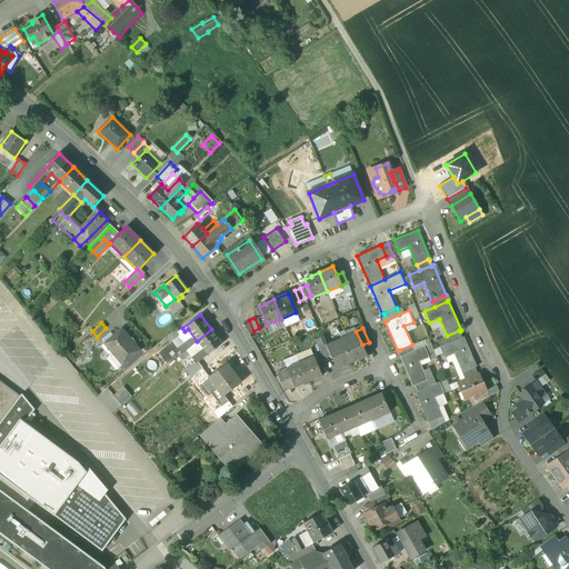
[(121,329),(103,345),(122,366),(140,350),(121,329)]
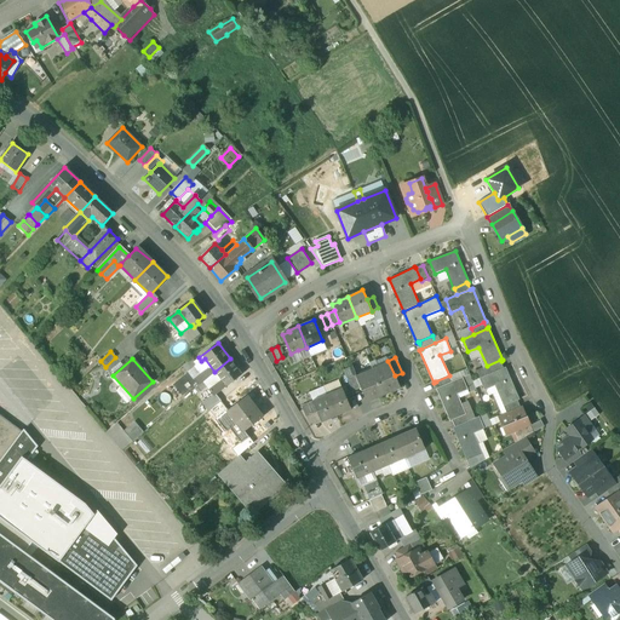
[(230,359),(214,372),(216,372),(222,380),(218,383),(222,389),(225,386),(242,374),(230,359)]
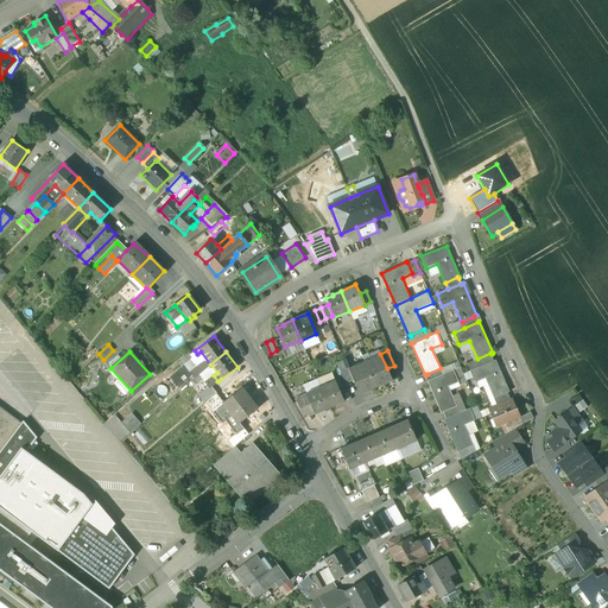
[(491,353),(477,359),(480,366),(494,361),(492,354),(491,353)]
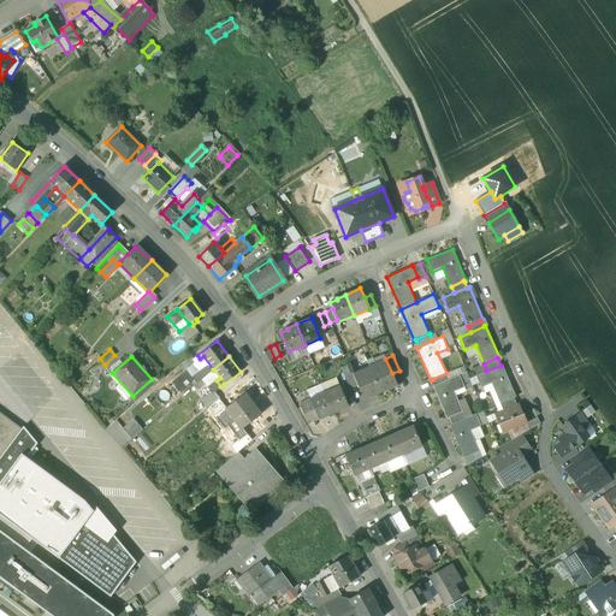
[(385,359),(369,366),(380,392),(397,385),(392,373),(385,359)]
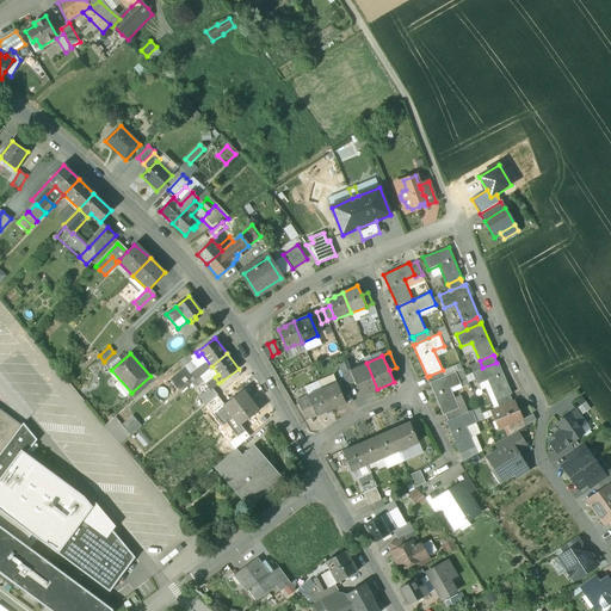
[(366,363),(350,370),(356,383),(360,396),(377,389),(366,363)]
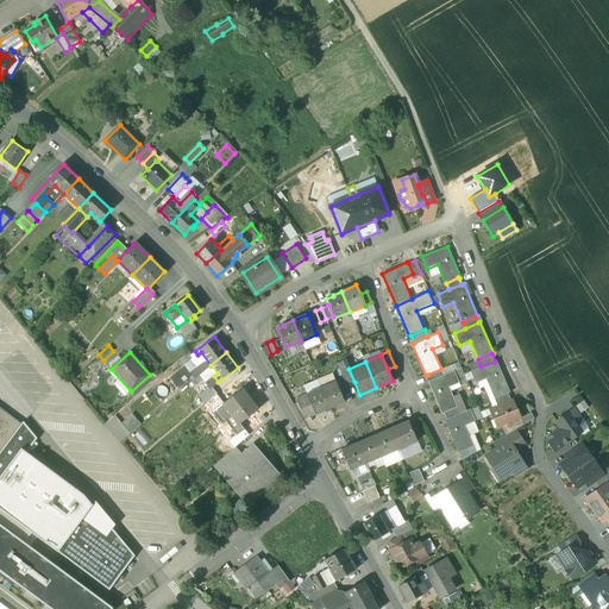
[(481,366),(470,371),(476,384),(485,380),(494,399),(495,399),(508,393),(509,394),(510,393),(501,371),(500,372),(495,362),(481,366)]
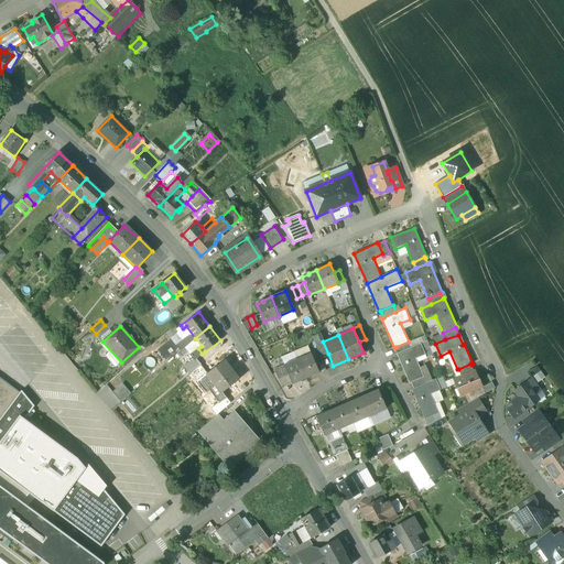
[(323,342),(315,344),(316,346),(321,357),(328,354),(323,342)]
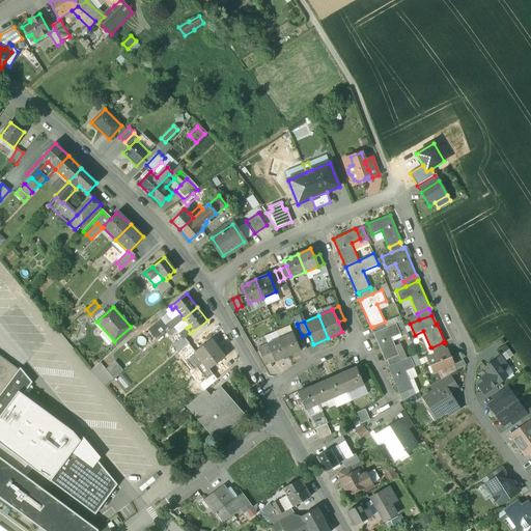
[(385,322),(372,327),(373,327),(375,332),(387,327),(385,322)]
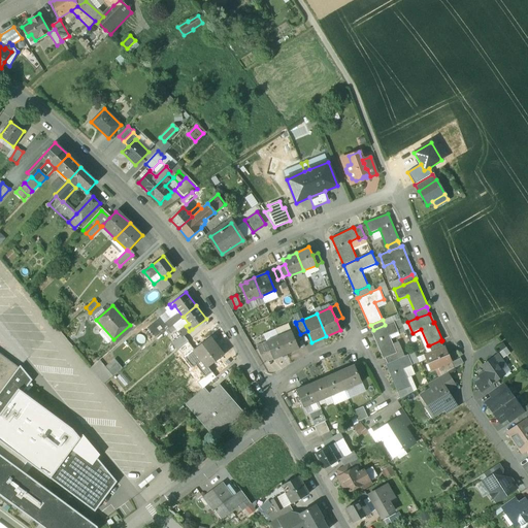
[(373,330),(371,331),(383,359),(385,359),(385,358),(396,353),(389,335),(398,332),(393,322),(385,325),(373,330)]
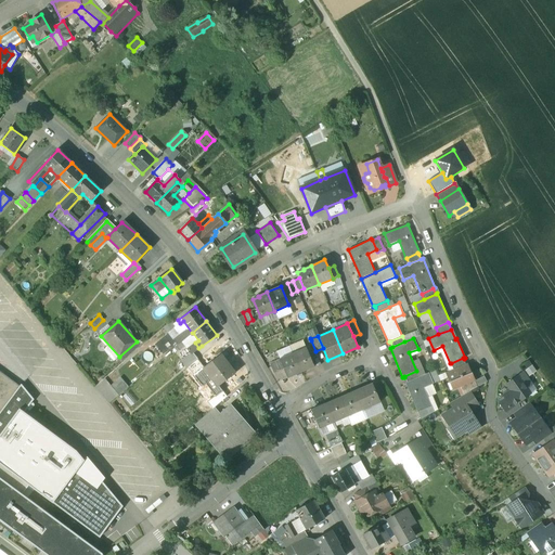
[(311,340),(305,343),(309,353),(315,351),(311,340)]
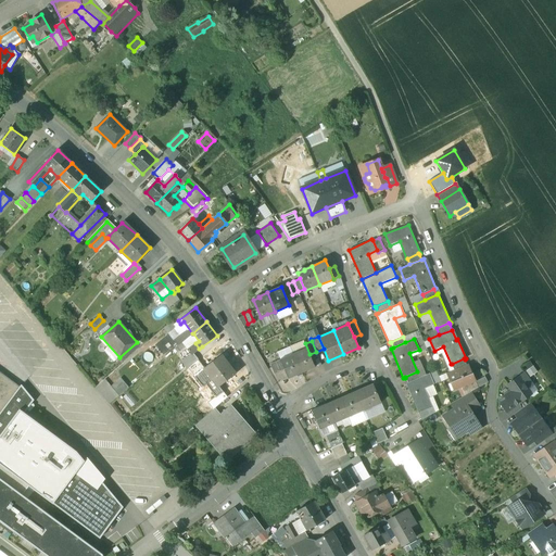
[(306,349),(293,354),(301,373),(314,367),(306,349)]
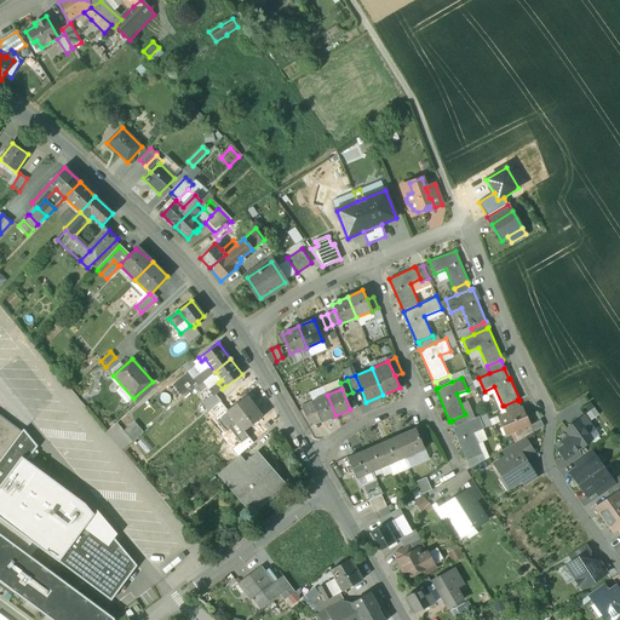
[(327,395),(311,401),(321,422),(336,415),(327,395)]
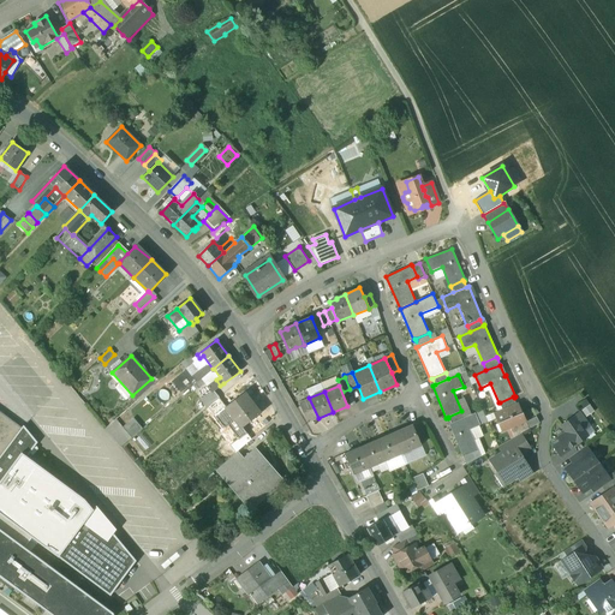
[(244,393),(226,407),(242,428),(260,415),(244,393)]
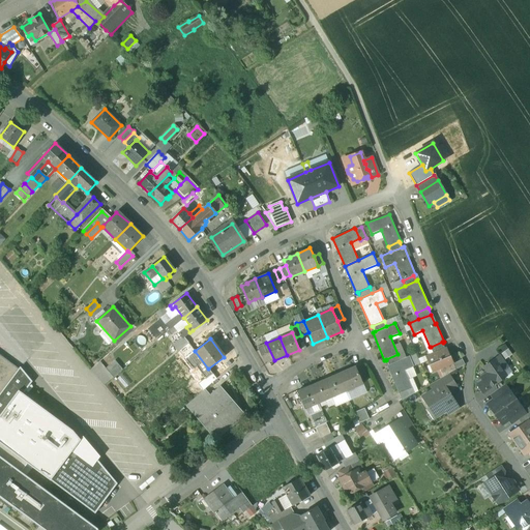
[(442,342),(431,347),(434,353),(445,348),(443,343),(442,342)]
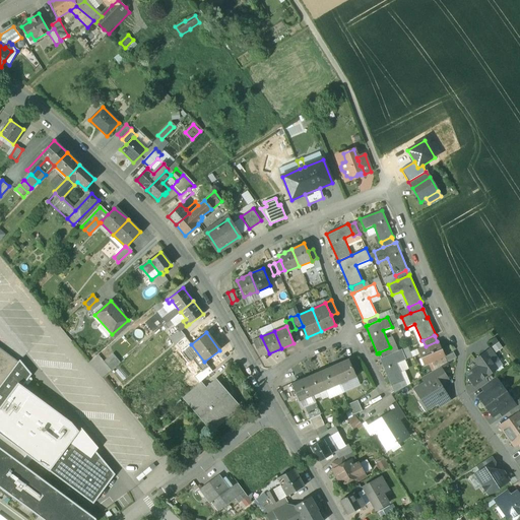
[(185,336),(174,346),(178,351),(190,341),(185,336)]
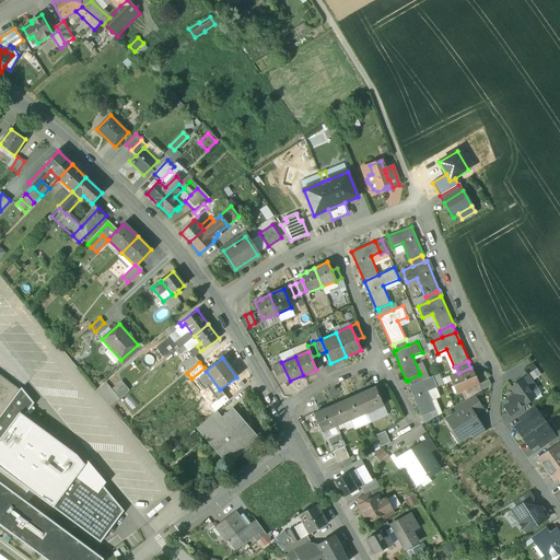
[(277,364),(272,368),(277,377),(282,375),(277,364)]
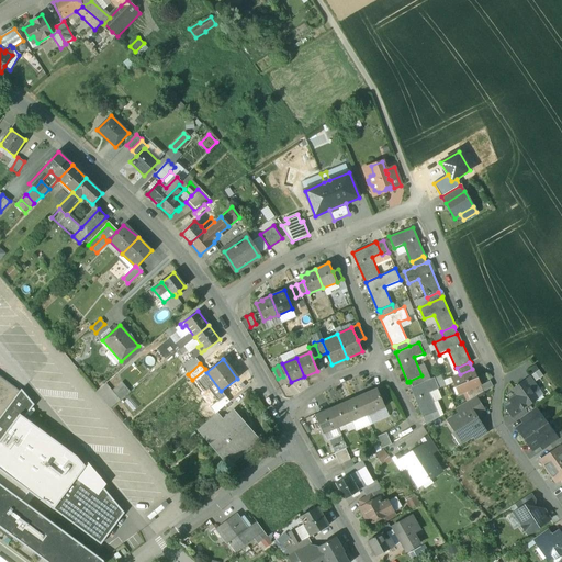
[(460,374),(451,378),(456,389),(463,384),(467,392),(481,386),(473,369),(472,369),(460,374)]
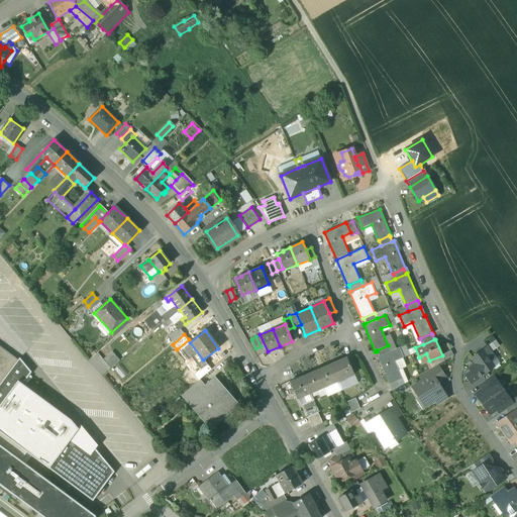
[(0,385),(18,359),(0,345),(0,385)]
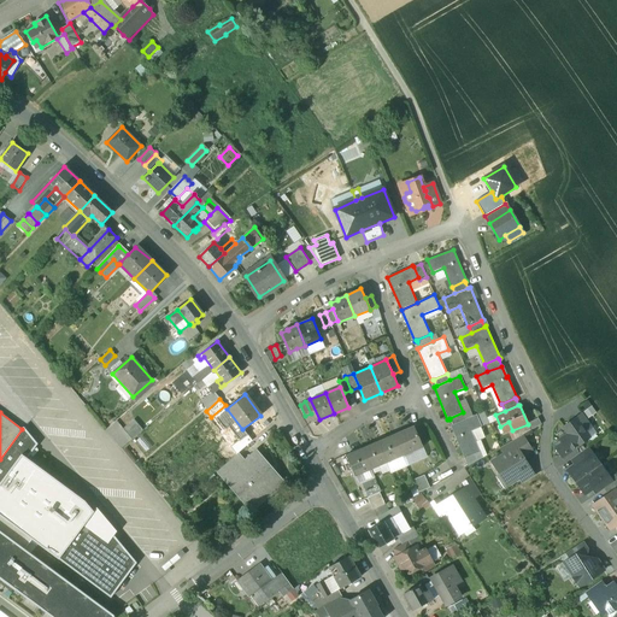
[(463,412),(450,418),(450,419),(452,425),(466,419),(463,412)]
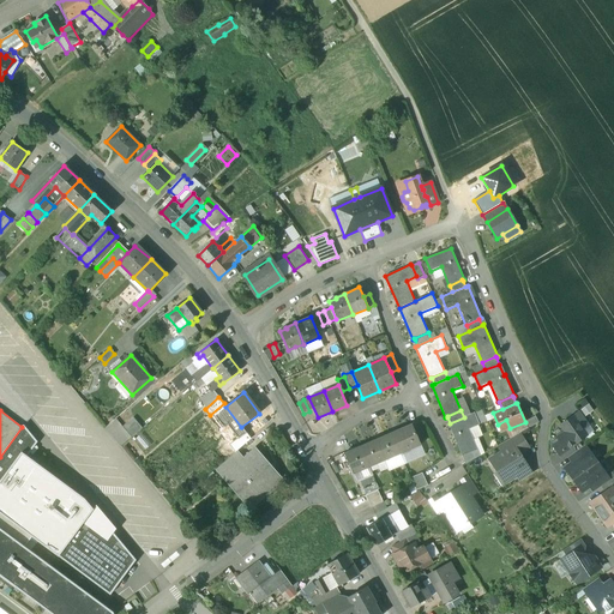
[(450,423),(447,425),(462,456),(464,456),(477,450),(469,429),(479,425),(474,413),(464,417),(450,423)]
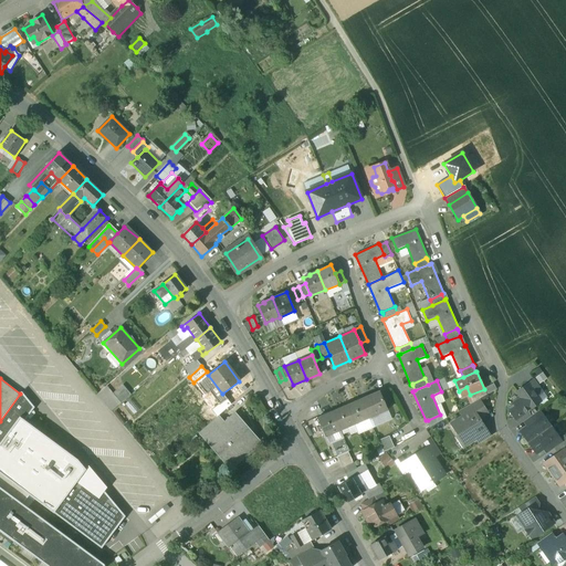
[(542,392),(534,380),(527,385),(536,397),(536,396),(542,392)]
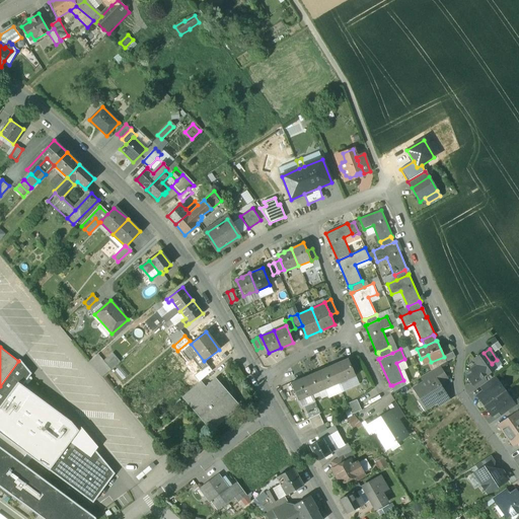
[(114,353),(102,361),(110,370),(122,362),(114,353)]
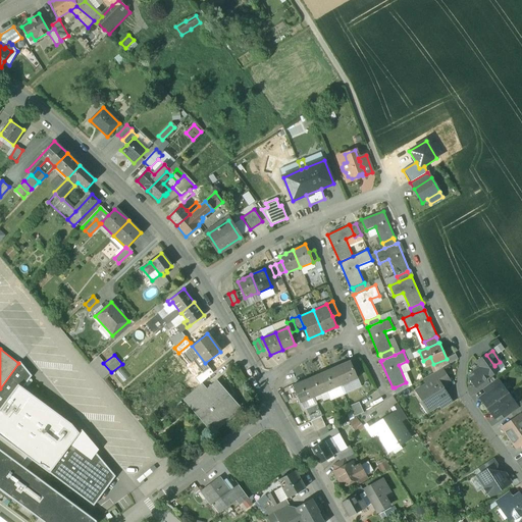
[(486,355),(477,362),(481,367),(474,372),(476,375),(470,379),(475,386),(485,379),(499,370),(494,365),(494,366),(486,355)]
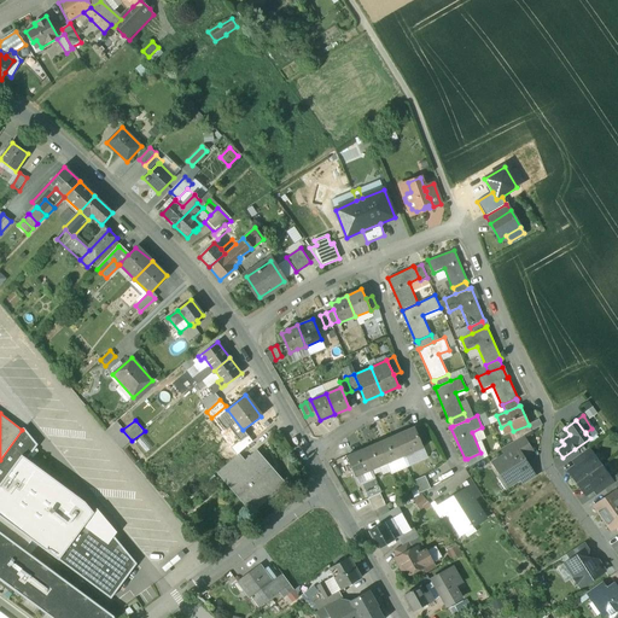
[(529,425),(513,431),(517,439),(523,436),(531,431),(529,425)]
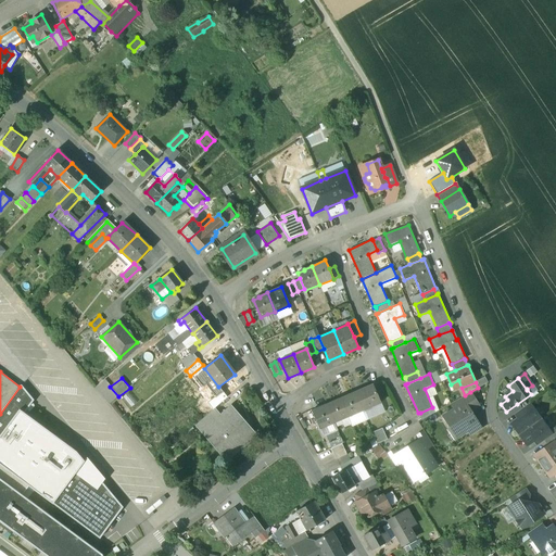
[(374,386),(354,393),(362,411),(380,403),(374,386)]
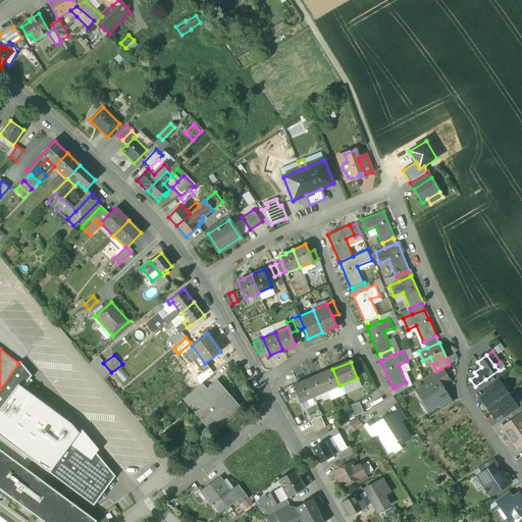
[(30,371),(18,363),(0,388),(0,449),(20,465),(27,457),(0,436),(0,410),(18,385),(30,371)]
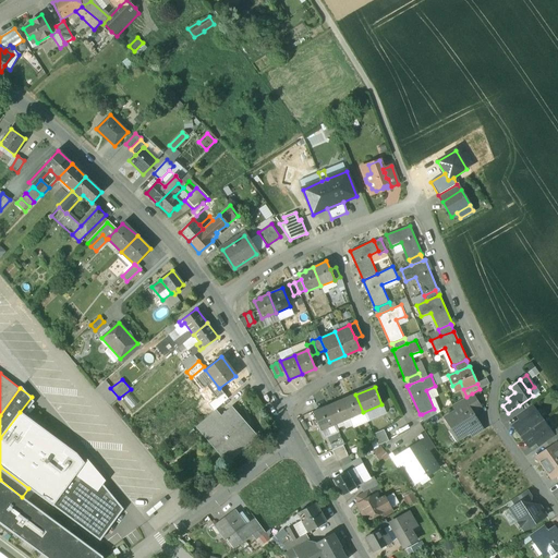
[(466,397),(455,403),(459,410),(466,404),(471,411),(480,405),(472,393),(466,397)]
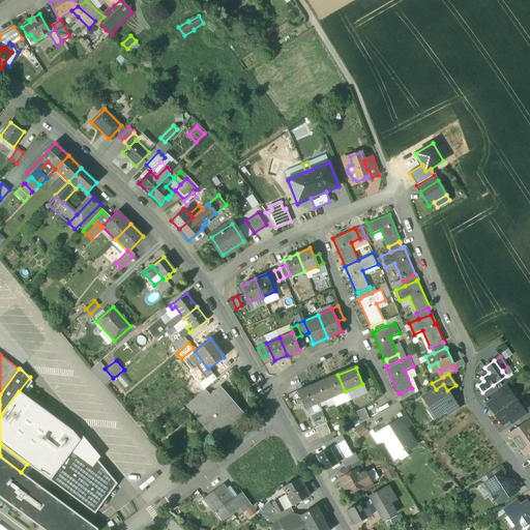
[(337,375),(324,380),(332,399),(346,392),(345,391),(337,375)]
